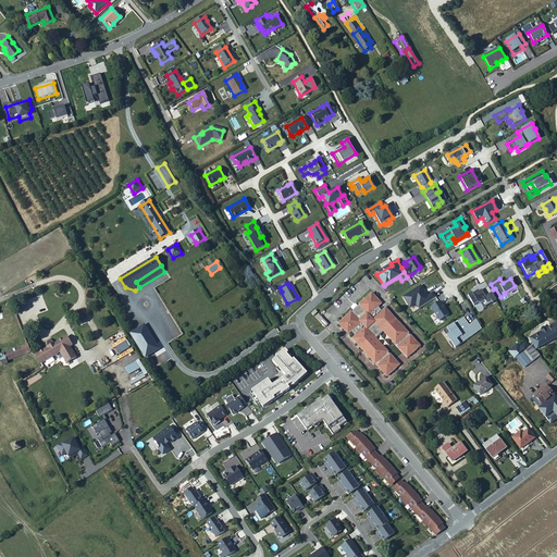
[(424,298),(423,297),(425,296),(422,292),(423,291),(420,286),(403,297),(407,305),(411,301),(413,306),(416,305),(419,309),(435,298),(432,293),(426,296),(425,297),(426,297),(424,298)]
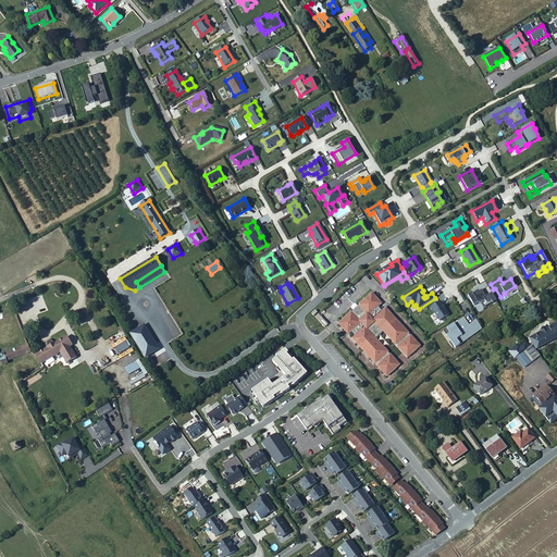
[(491,301),(492,302),(492,304),(496,301),(487,287),(479,293),(478,292),(472,295),(472,293),(467,296),(473,306),(478,304),(480,304),(484,301),(485,304),(491,301)]
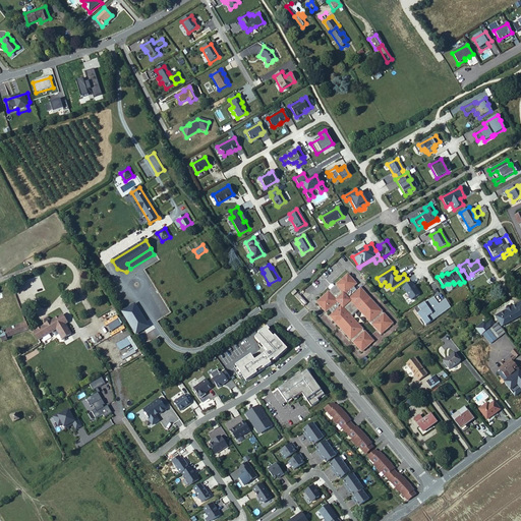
[(330,291),(316,303),(325,312),(326,312),(329,310),(332,314),(330,317),(361,352),(373,341),(351,316),(358,310),(381,334),(393,323),(360,288),(357,291),(353,287),(356,284),(347,274),(334,287),(330,291)]
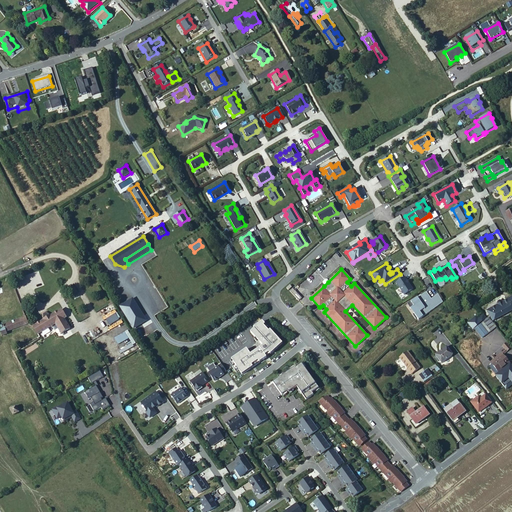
[(16,273),(15,271),(0,277),(0,286),(12,282),(18,278),(17,276),(16,273)]
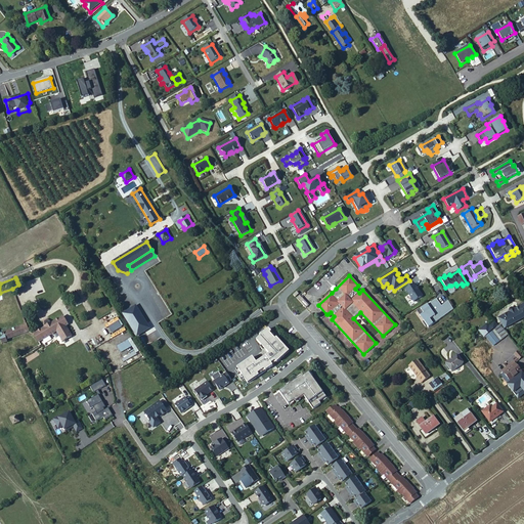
[(418,292),(418,291),(413,284),(404,290),(412,302),(421,297),(421,295),(420,293),(419,294),(418,292)]
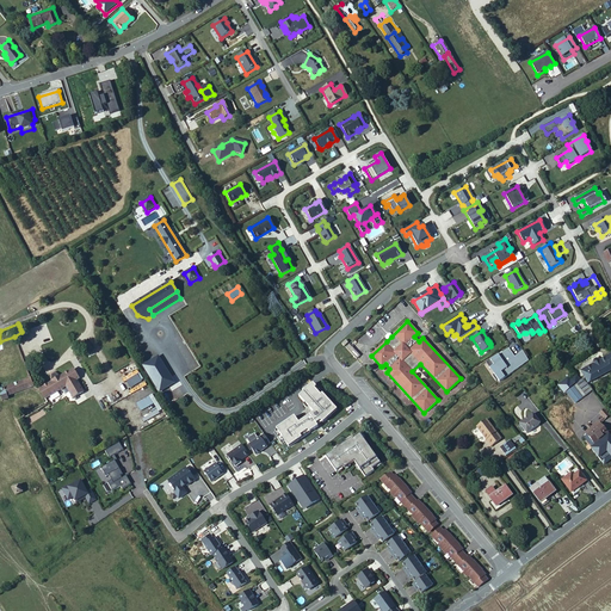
[(88,344),(84,346),(86,351),(88,356),(93,352),(88,344)]
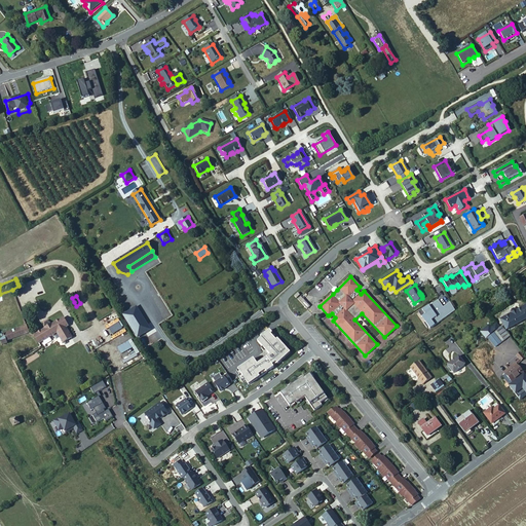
[(301,297),(298,299),(306,309),(309,306),(301,297)]
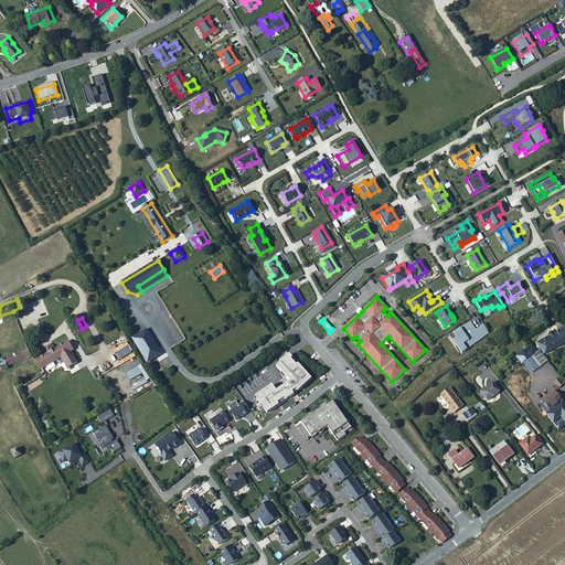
[(461,353),(488,334),(482,324),(476,330),(472,332),(470,330),(473,328),(470,322),(452,333),(457,338),(452,341),(457,347),(455,348),(458,352),(459,351),(461,353)]
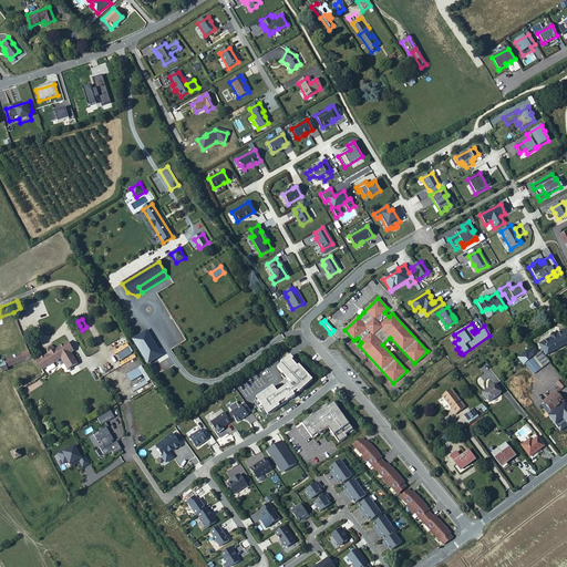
[(566,329),(557,334),(560,341),(548,347),(549,348),(553,353),(566,346),(566,329)]
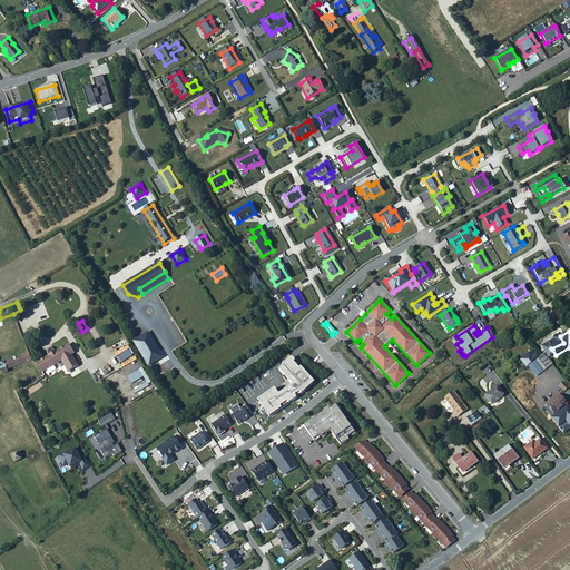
[(554,338),(550,332),(532,344),(537,351),(554,338)]
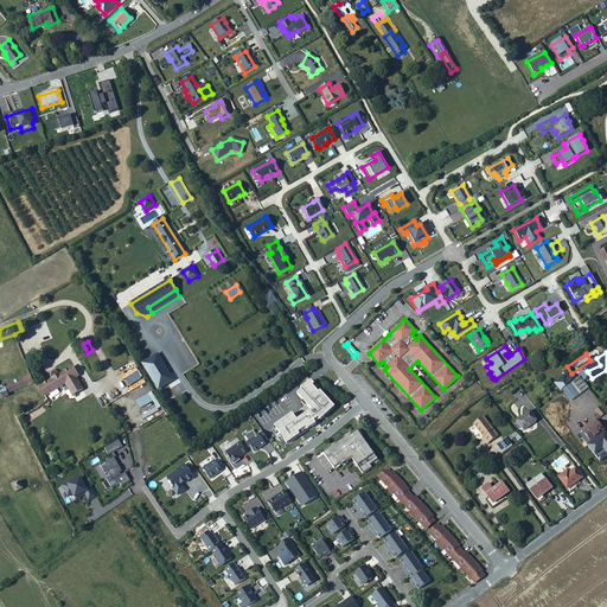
[(158,355),(144,363),(159,389),(173,381),(158,355)]
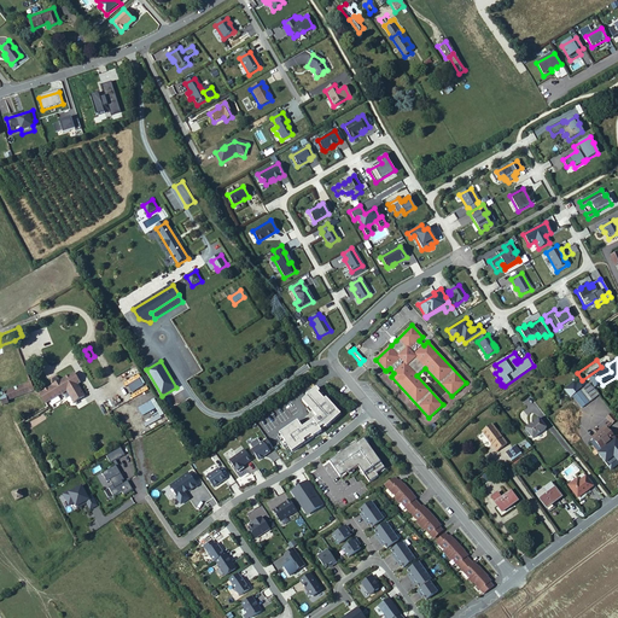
[(53,386),(39,395),(45,404),(47,403),(50,408),(57,403),(54,400),(66,392),(76,386),(80,385),(79,382),(74,374),(59,383),(53,386)]
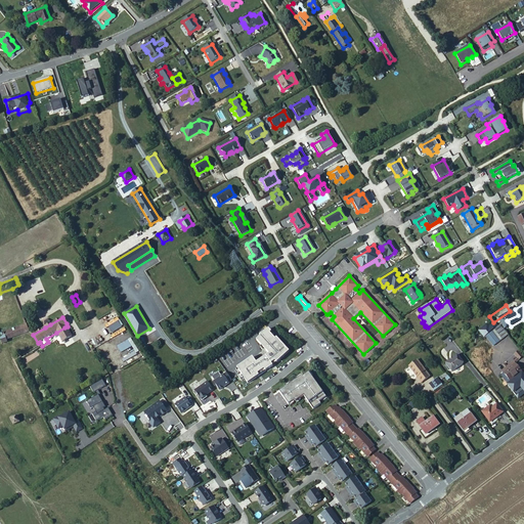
[(15,338),(23,335),(30,332),(27,324),(0,335),(0,339),(2,345),(8,342),(7,341),(15,338)]
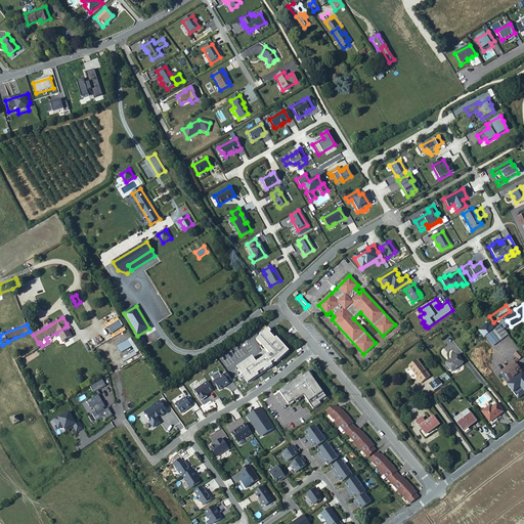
[(507,332),(500,324),(486,336),(493,345),(508,334),(507,332)]
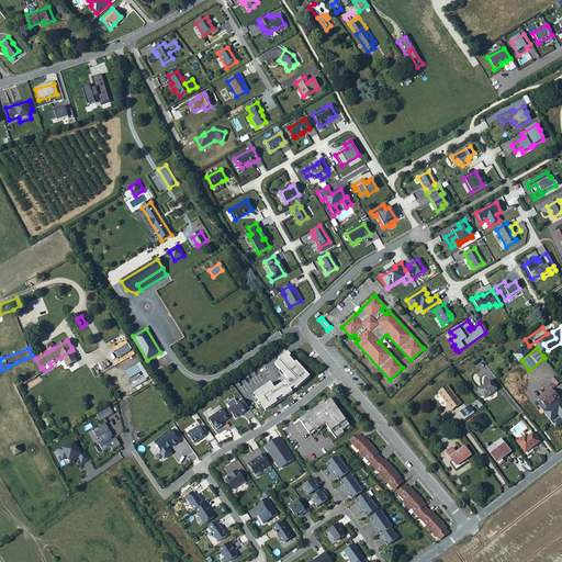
[(69,351),(60,357),(65,366),(67,369),(76,363),(69,351)]
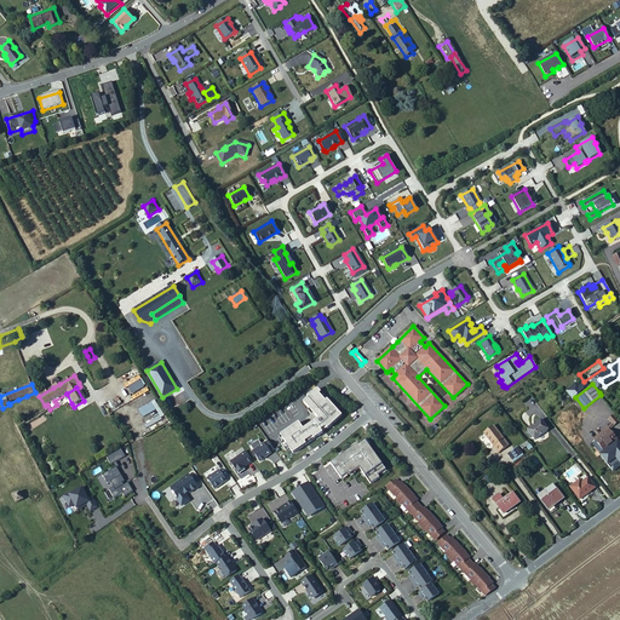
[(322,394),(319,390),(308,397),(309,400),(303,403),(319,419),(281,446),(286,452),(290,449),(293,454),(323,434),(321,431),(326,428),(328,430),(343,417),(328,401),(326,402),(320,395),(322,394)]
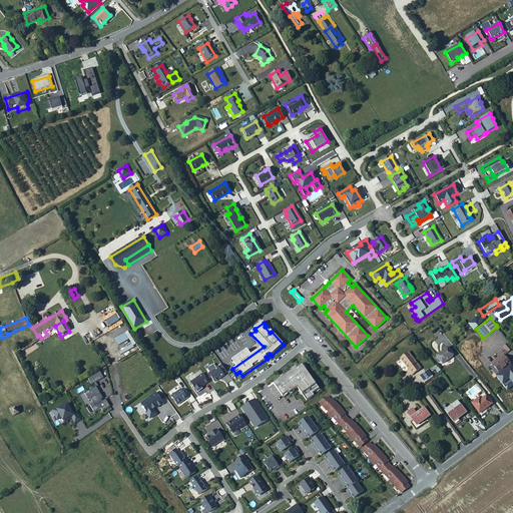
[(503,354),(505,355),(505,356),(512,351),(507,345),(504,348),(506,351),(503,354)]
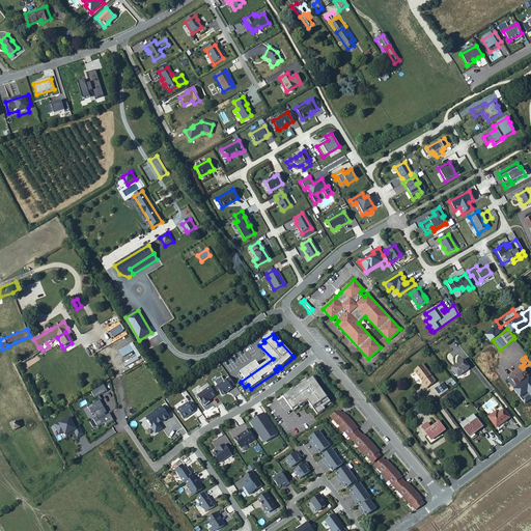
[(463,360),(450,368),(456,376),(469,368),(463,360)]
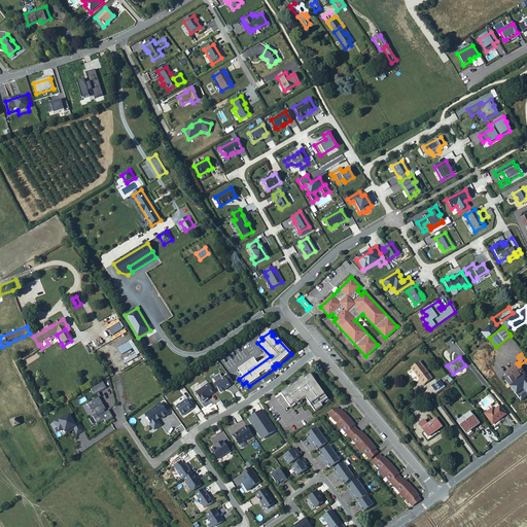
[(506,375),(510,372),(499,358),(496,360),(491,364),(494,369),(498,365),(506,375)]
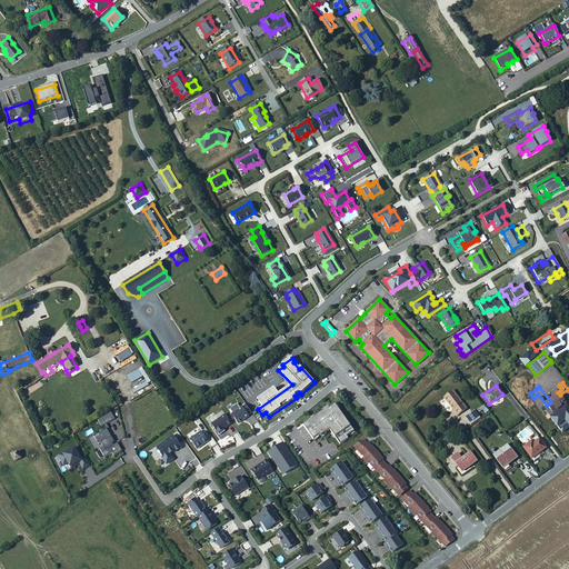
[(261,407),(278,395),(275,389),(257,400),(261,407)]
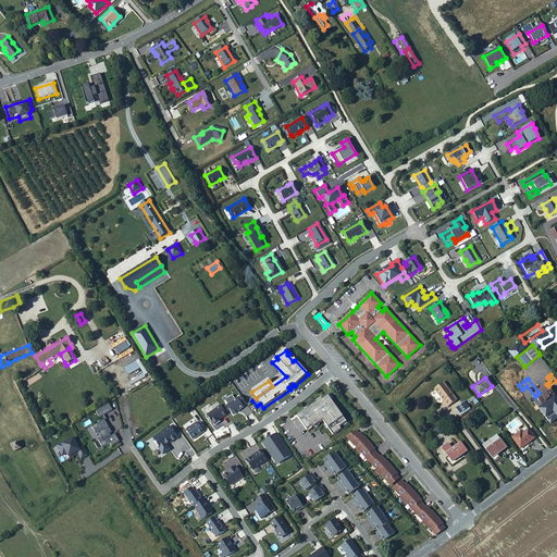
[(457,399),(444,382),(435,388),(448,406),(457,399)]
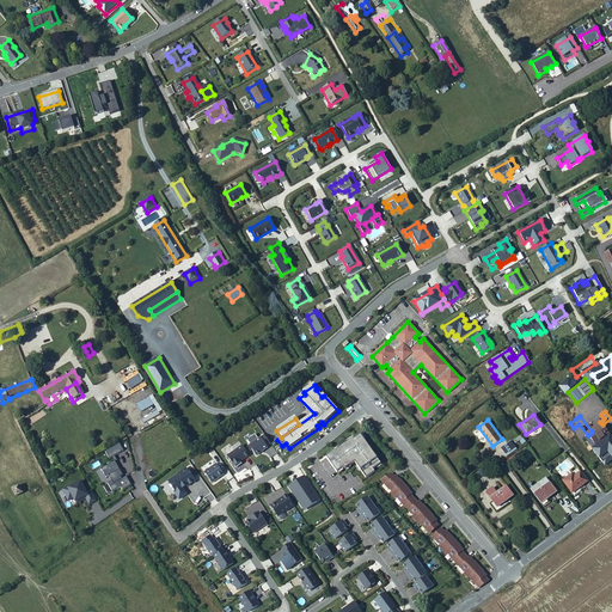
[(603,424),(603,423),(592,432),(588,435),(586,438),(593,448),(611,434),(603,424)]
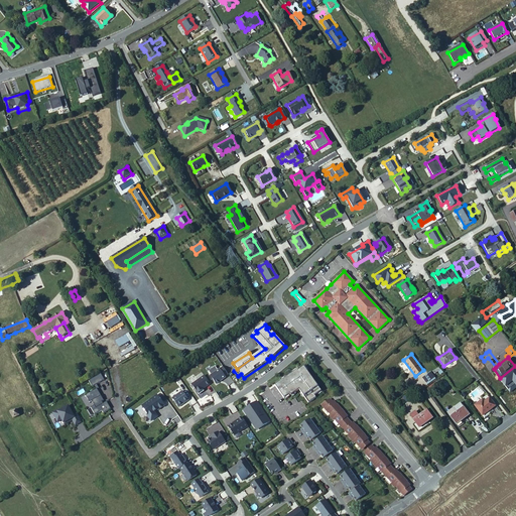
[(297,370),(275,385),(284,398),(290,394),(291,395),(299,389),(309,403),(316,397),(315,395),(321,391),(304,367),(297,371),(297,370)]
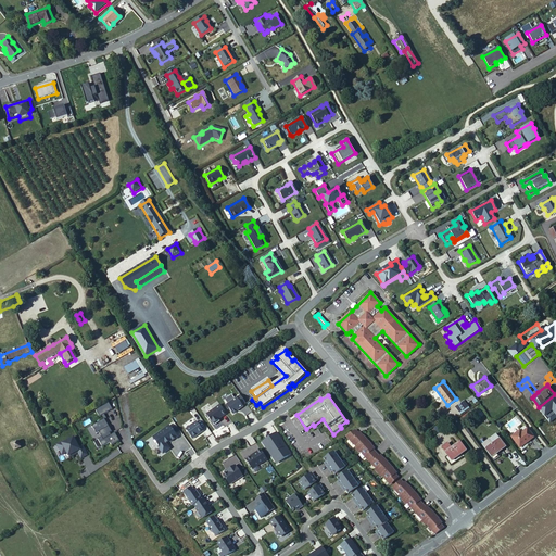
[(240,396),(227,405),(232,415),(243,407),(242,406),(245,404),(240,396)]
